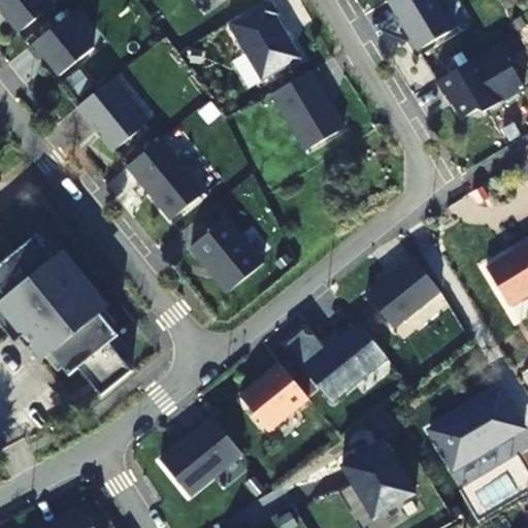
[(53,6),(47,0),(0,0),(0,11),(19,34),(53,6)]
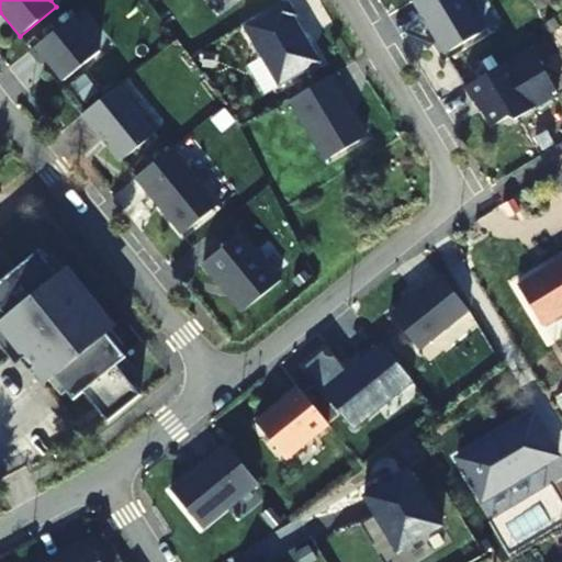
[(287,0),(284,0),(243,25),(279,87),(321,63),(294,17),(298,15),(287,0)]
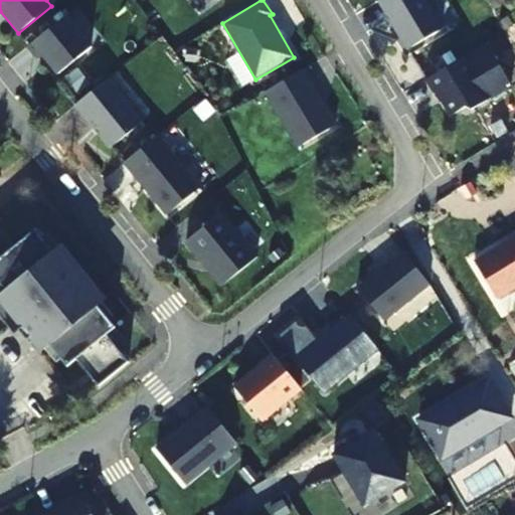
[(424,0),(378,0),(378,1),(407,49),(442,28),(424,0)]
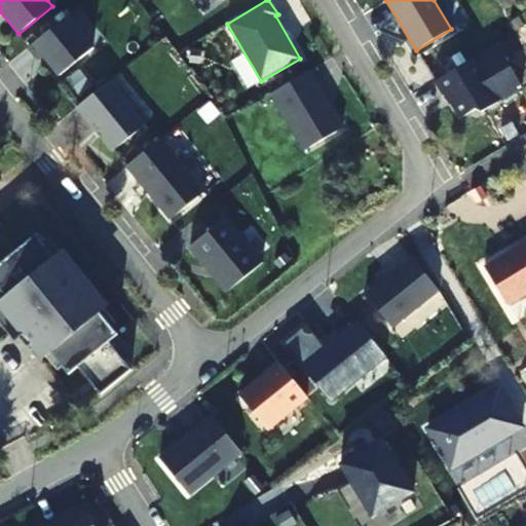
[(92,47),(67,16),(28,47),(38,61),(43,57),(59,75),(92,47)]
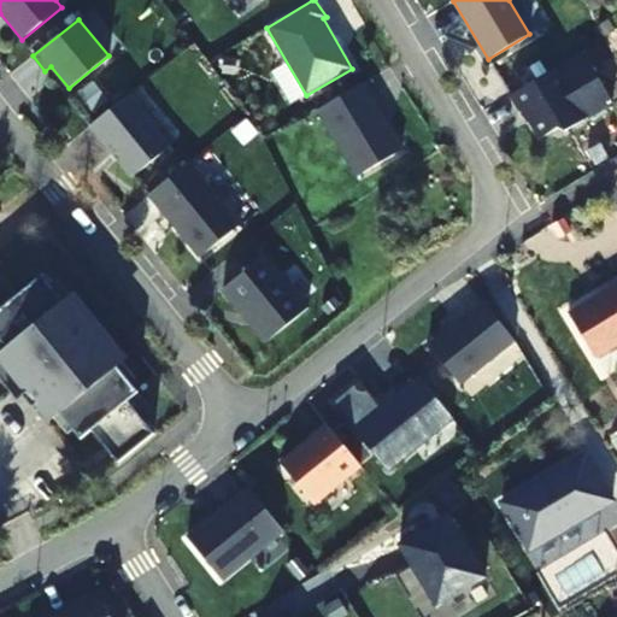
[(557,68),(509,97),(518,113),(523,111),(540,140),(557,130),(564,131),(587,118),(557,68)]
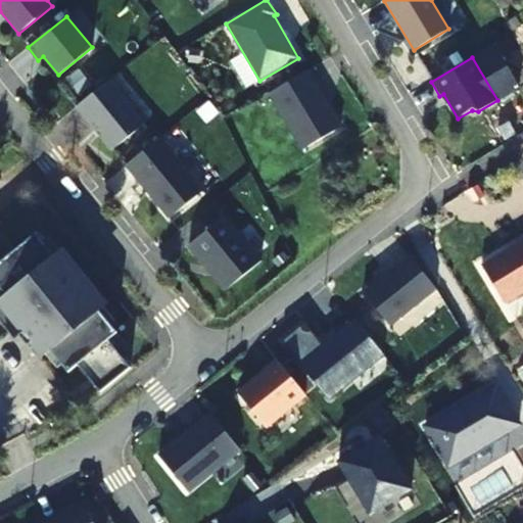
[(340,127),(306,70),(269,94),(302,149),(340,127)]
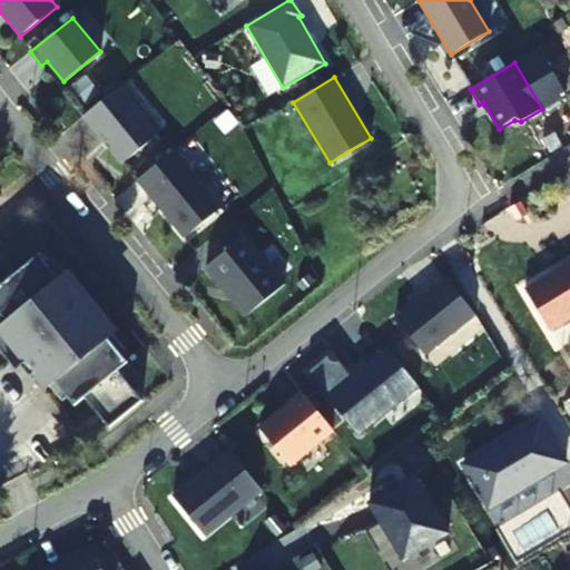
[(159,135),(119,87),(84,116),(123,164),(159,135)]
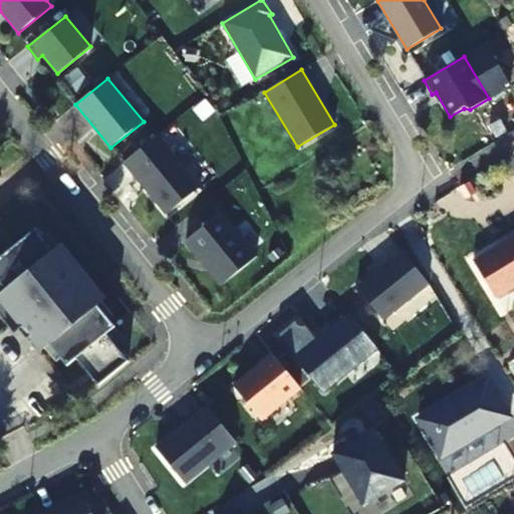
[(201,188),(158,135),(124,162),(167,215),(201,188)]
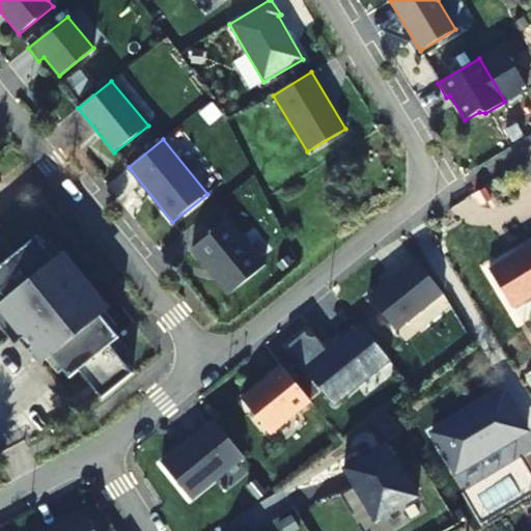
[(509,171),(513,177),(522,172),(518,166),(509,171)]
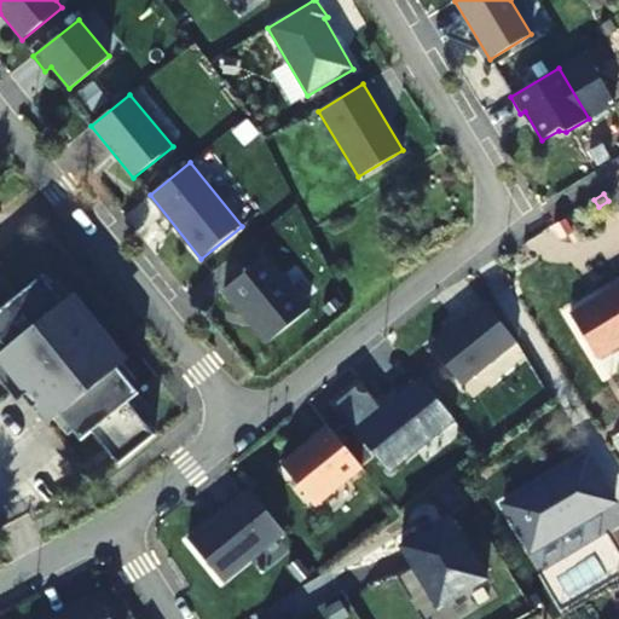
[(268,343),(311,308),(266,255),(224,290),(268,343)]
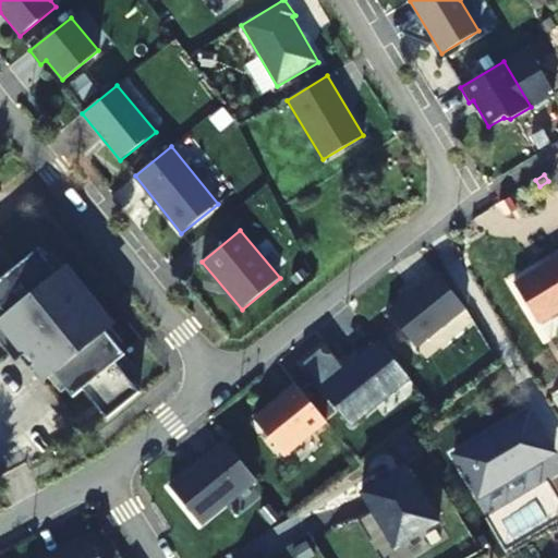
[(108,419),(141,392),(116,363),(125,354),(106,331),(111,327),(63,269),(58,274),(38,250),(0,279),(0,306),(7,315),(0,319),(0,343),(0,344),(7,339),(22,358),(28,353),(48,378),(55,374),(73,397),(83,389),(108,419)]
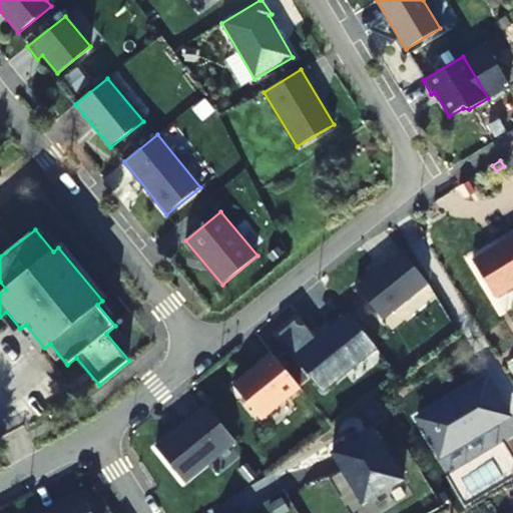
[(495,298),(512,287),(512,234),(472,261),(495,298)]
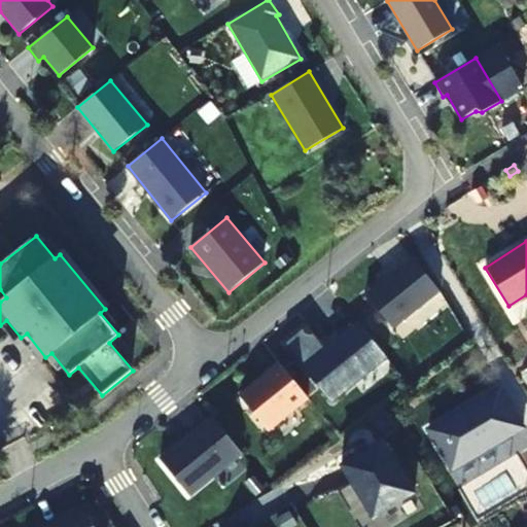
[(366,294),(393,328),(440,291),(413,257),(366,294)]
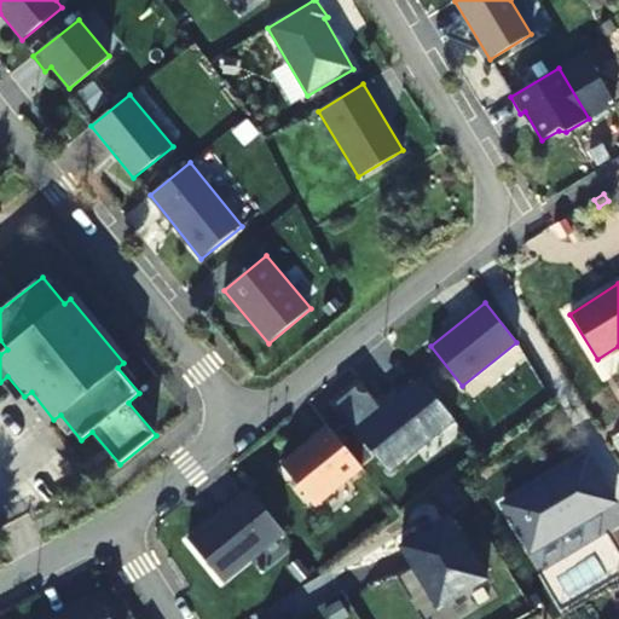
[(17,403),(24,397),(7,376),(0,382),(17,403)]
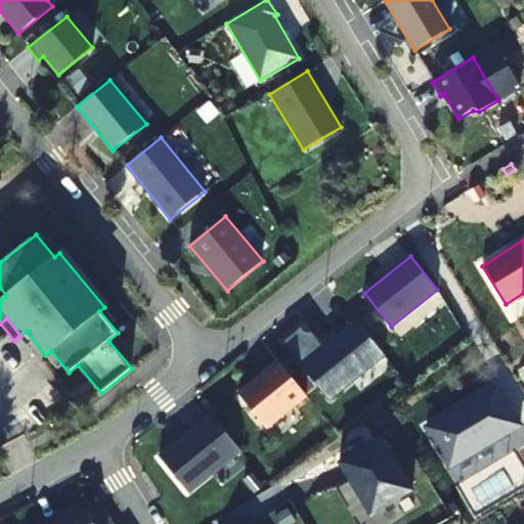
[(385,356),(355,320),(322,347),(304,324),(281,342),(330,401),(385,356)]
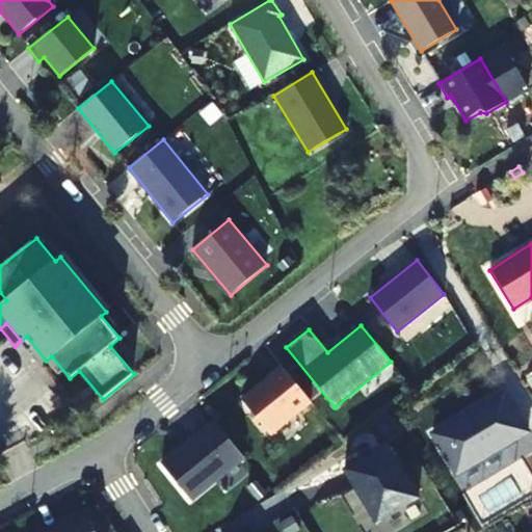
[(311,402),(282,366),(267,377),(269,379),(243,400),(271,434),(311,402)]
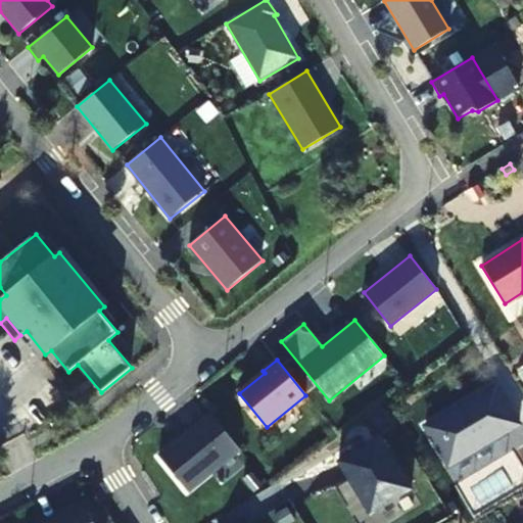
[(423,428),(447,467),(517,425),(493,386),(423,428)]
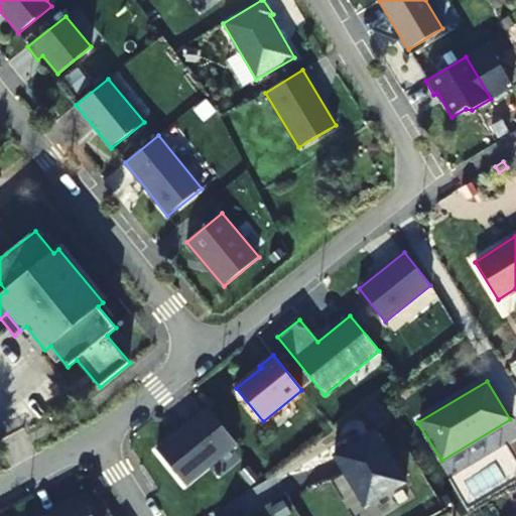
[(237,443),(208,408),(163,444),(192,480),(237,443)]
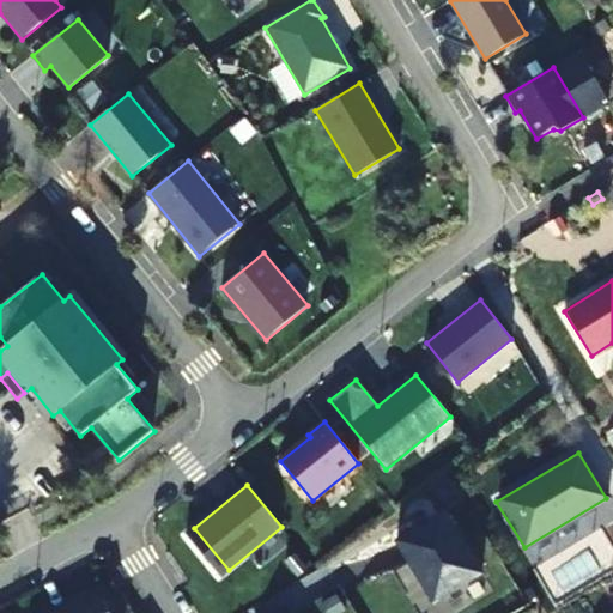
[(483,571),(444,509),(396,539),(434,600),(483,571)]
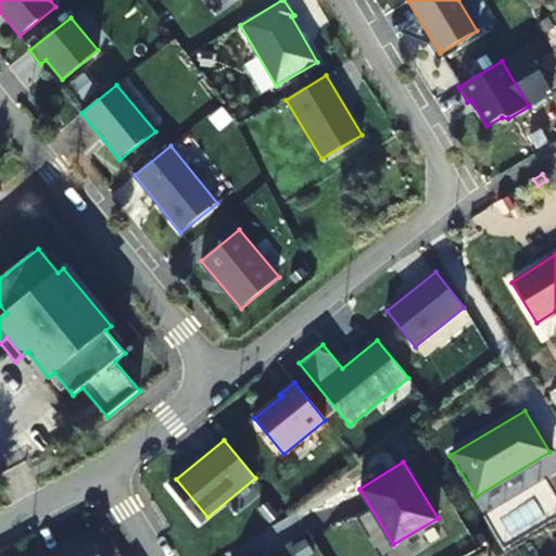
[(555,466),(468,509),(482,539),(555,502),(555,466)]
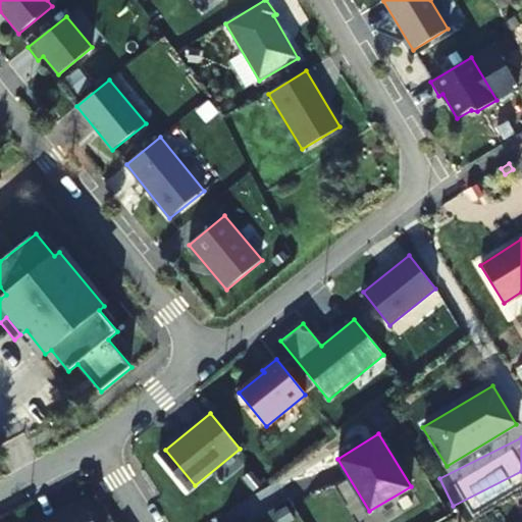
[(92,521),(82,505),(57,520),(56,521),(92,521)]
